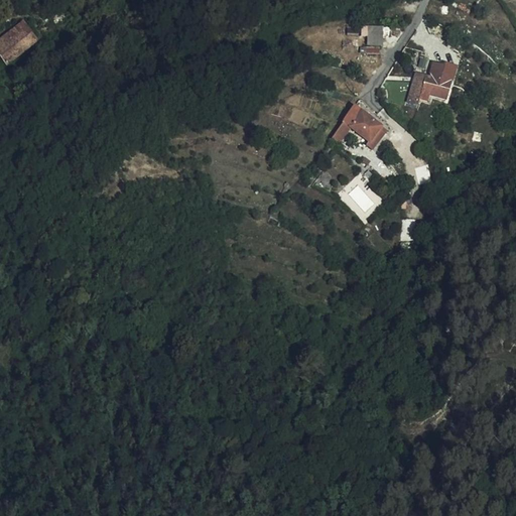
[(37,42),(23,24),(14,32),(12,30),(0,40),(0,55),(7,65),(37,42)]
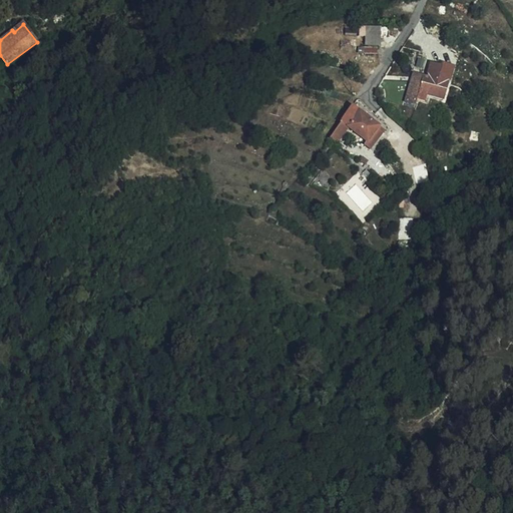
[(366,26),(366,45),(382,45),(381,26),(366,26)]
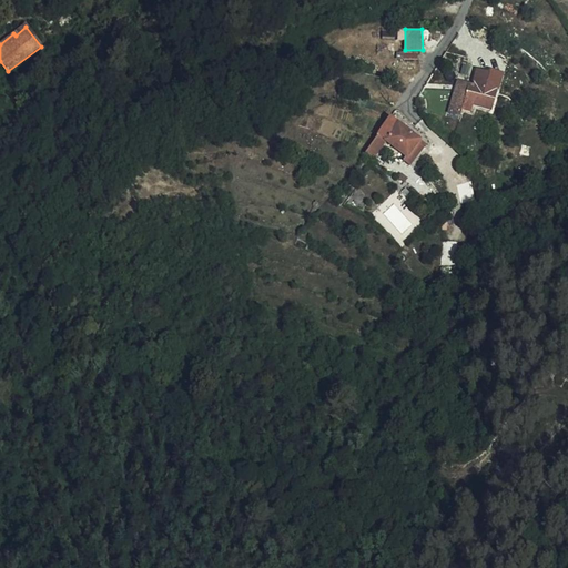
[(492,110),(497,91),(486,88),(490,72),(477,68),(473,88),(468,87),(467,91),(464,101),(462,109),(472,111),(473,104),(492,110)]
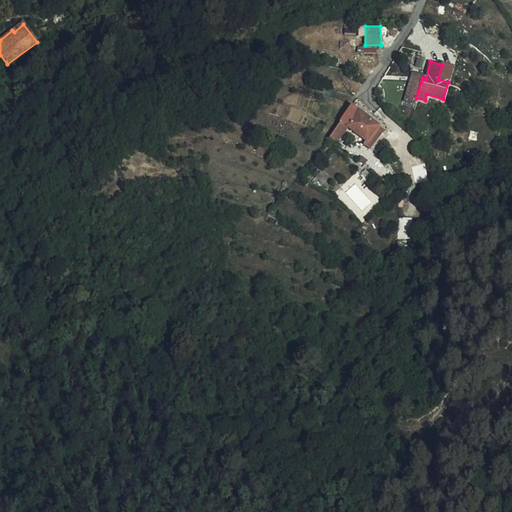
[(25,78),(35,73),(31,65),(21,70),(25,78)]
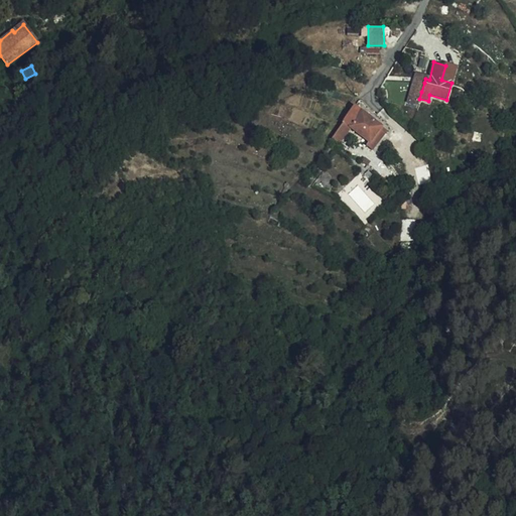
[(97,83),(117,91),(122,79),(113,75),(111,81),(100,76),(97,83)]
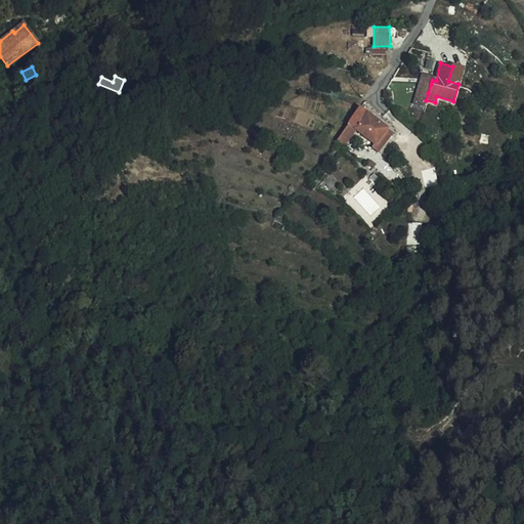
[(428,93),(431,84),(423,81),(420,91),(428,93)]
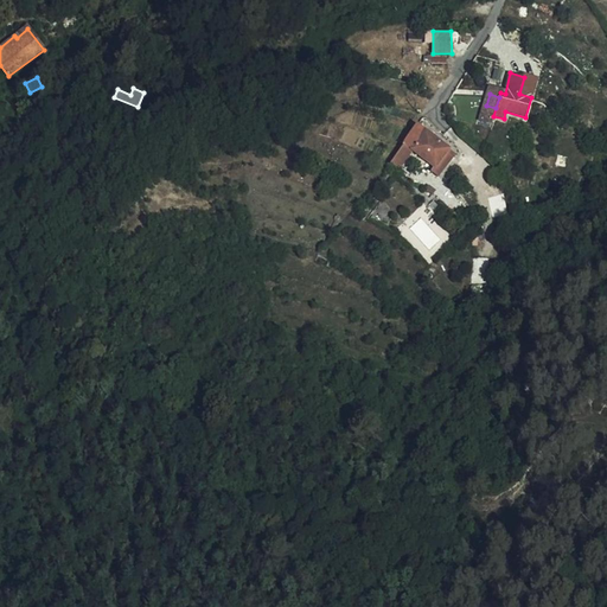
[(455,155),(419,127),(417,129),(404,146),(413,152),(434,168),(432,172),(439,178),(455,155)]
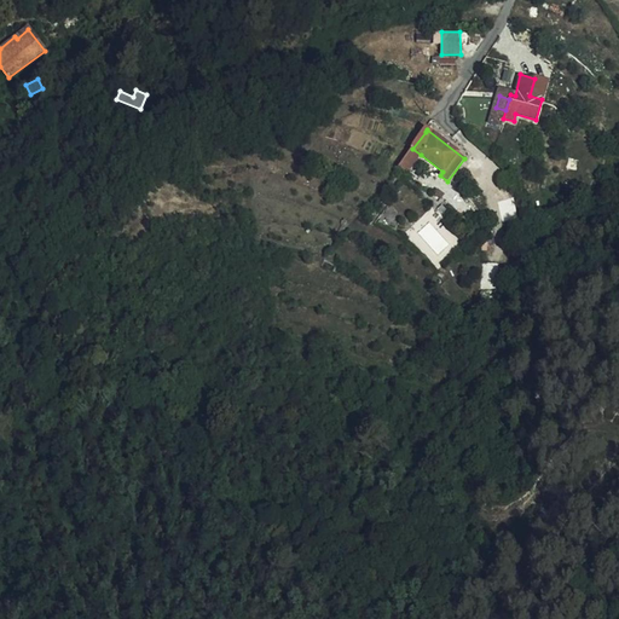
[(421,155),(412,149),(399,167),(409,173),(421,155)]
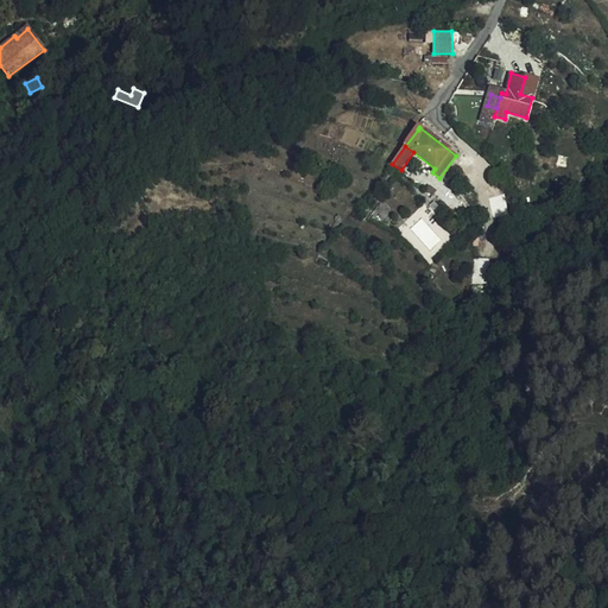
[(491,259),(474,259),(473,285),(488,286),(491,259)]
